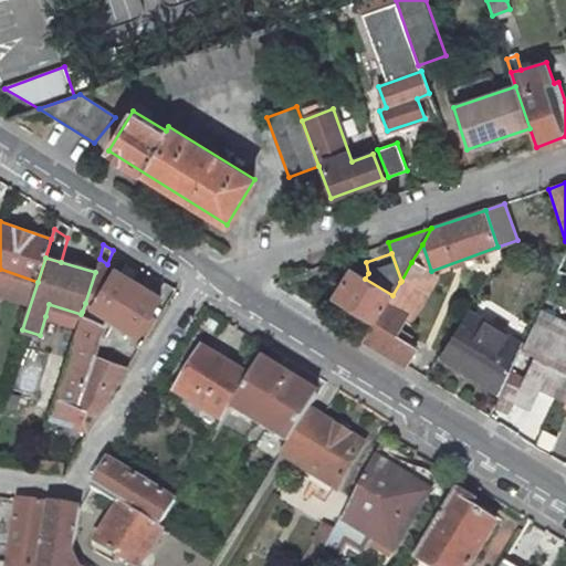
[(95,272),(85,303),(114,321),(109,326),(123,334),(126,328),(138,336),(140,332),(147,336),(157,318),(150,315),(160,297),(107,264),(100,259),(95,272)]
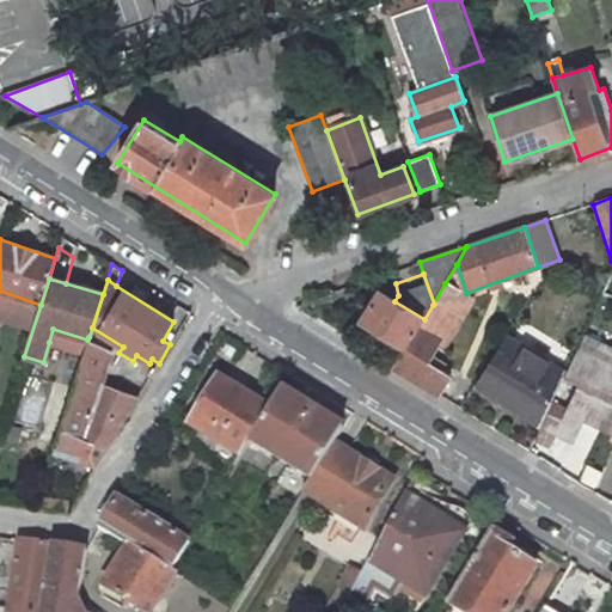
[(471,300),(445,283),(434,304),(433,305),(458,322),(471,300)]
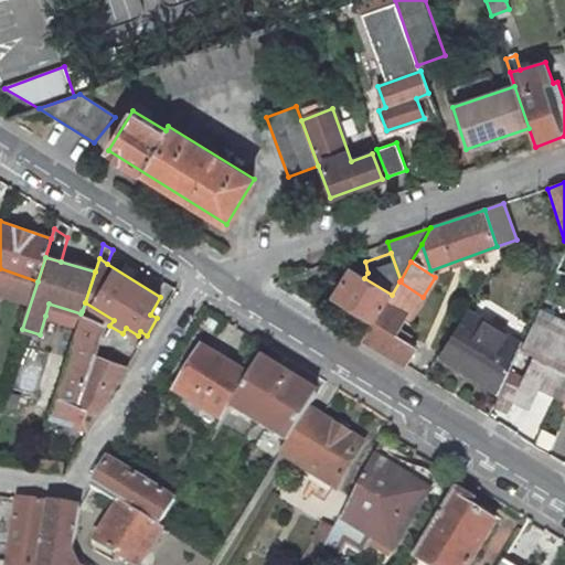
[(364,278),(351,270),(334,297),(374,321),(392,295),(364,278)]
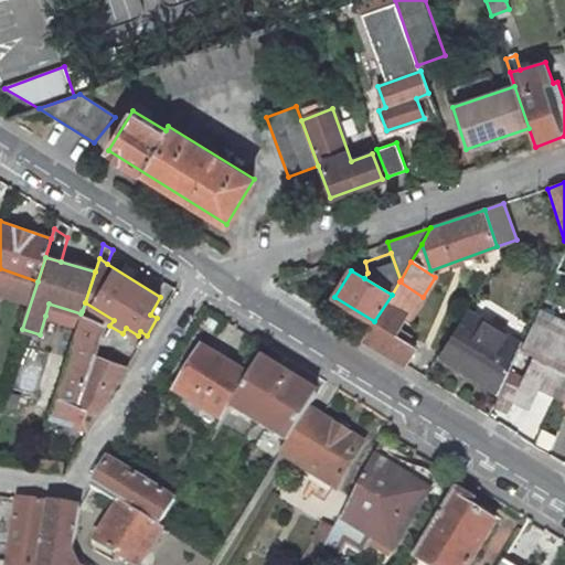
[(400,281),(392,295),(374,321),(362,340),(404,365),(416,347),(406,340),(409,334),(400,328),(406,316),(409,318),(423,297),(400,281)]
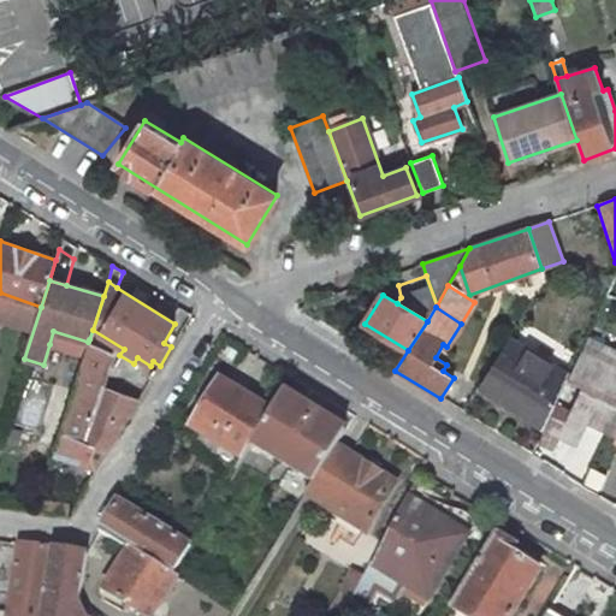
[(88,342),(53,331),(49,344),(84,356),(88,342)]
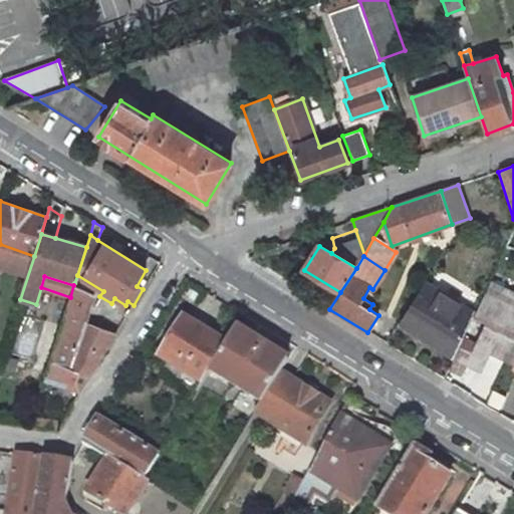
[(99,296),(74,283),(73,285),(70,297),(45,375),(69,382),(67,388),(80,394),(116,335),(86,324),(92,306),(99,296)]
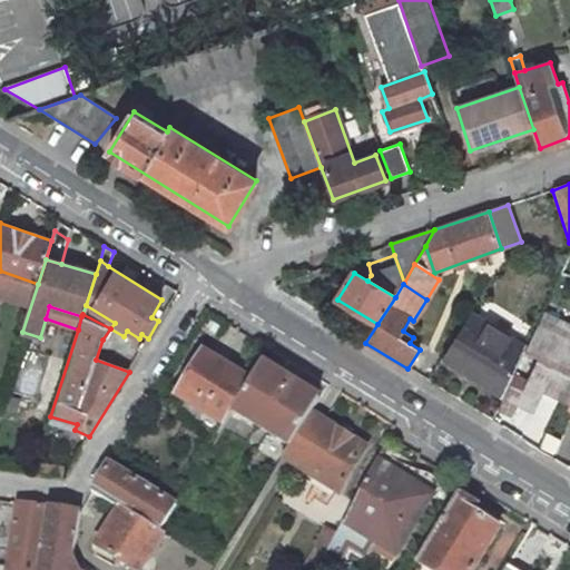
[(444,356),(505,394),(527,349),(470,314),(444,356)]
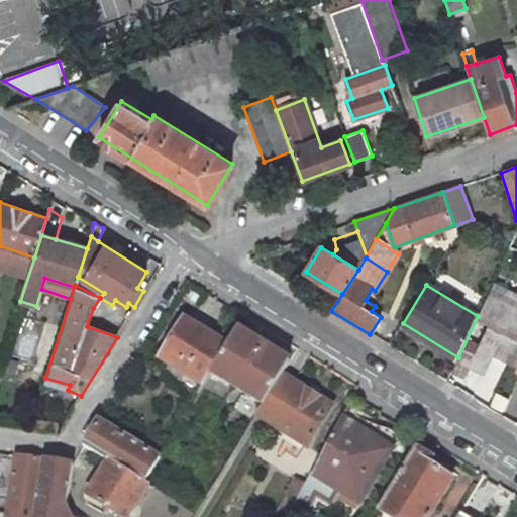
[(516,349),(516,295),(493,285),(478,319),(489,325),(479,344),(468,339),(452,372),(464,377),(471,367),(485,374),(494,354),(511,363),(516,349)]
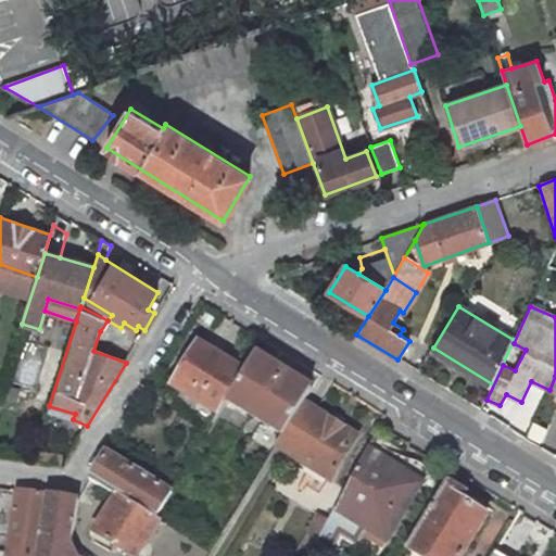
[(179,402),(214,425),(228,402),(245,374),(213,353),(210,361),(194,351),(173,386),(185,393),(179,402)]
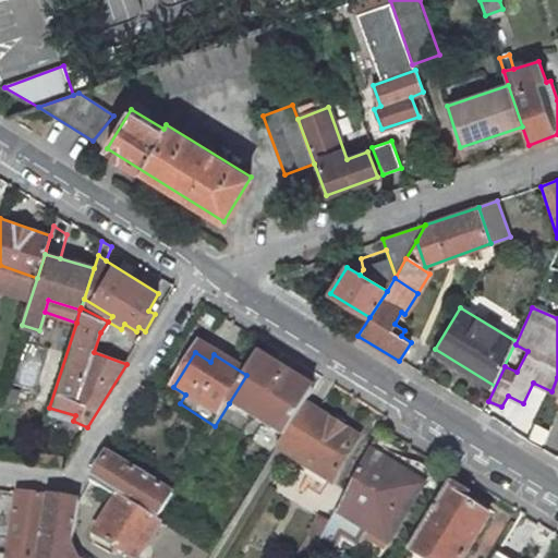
[(305,404),(313,391),(257,356),(246,375),(229,403),(284,437),(305,404)]
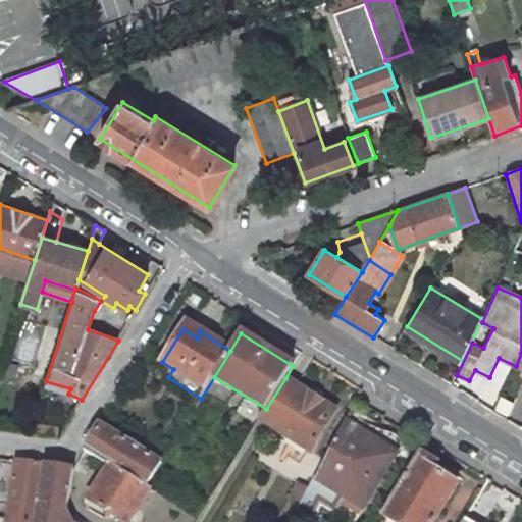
[(336,411),(285,378),(266,409),(260,420),(311,452),(336,411)]
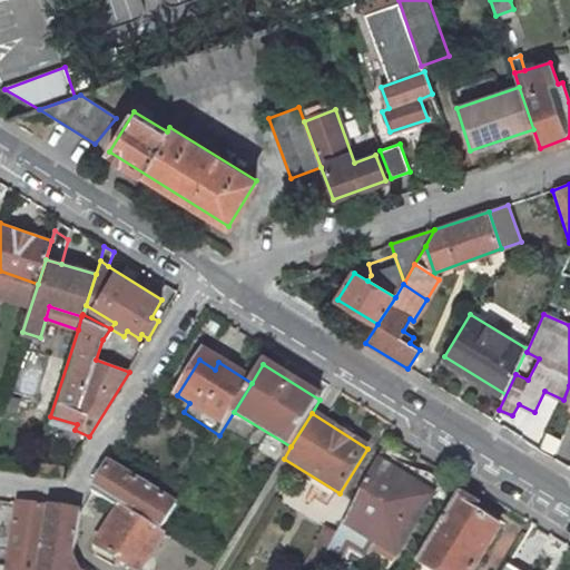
[(418,464),(384,445),(337,538),(330,552),(340,557),(346,542),(350,542),(360,549),(366,538),(372,541),(395,556),(433,495),(410,481),(415,470),(418,464)]
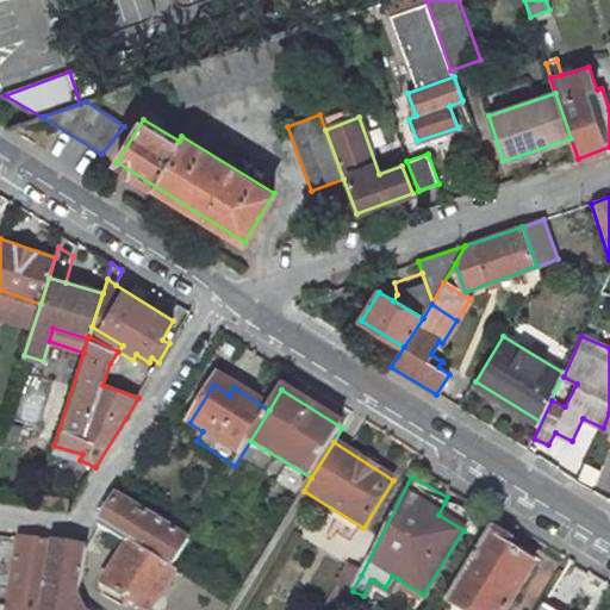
[(130,545),(172,570),(190,541),(119,497),(100,527),(130,545)]
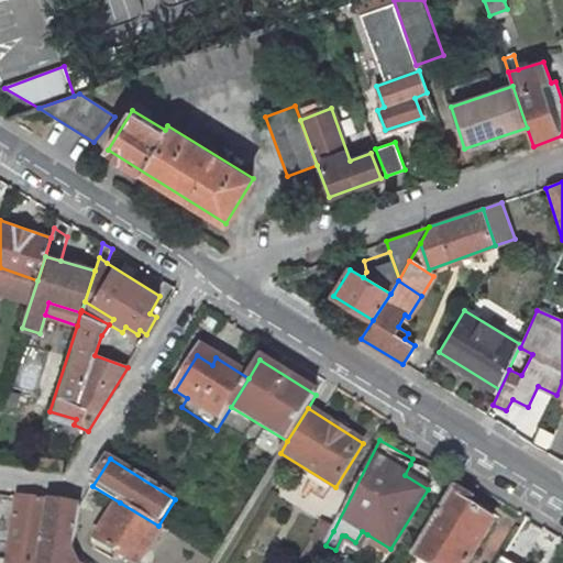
[(434,483),(428,471),(424,468),(410,464),(405,475),(428,489),(432,489),(434,483)]
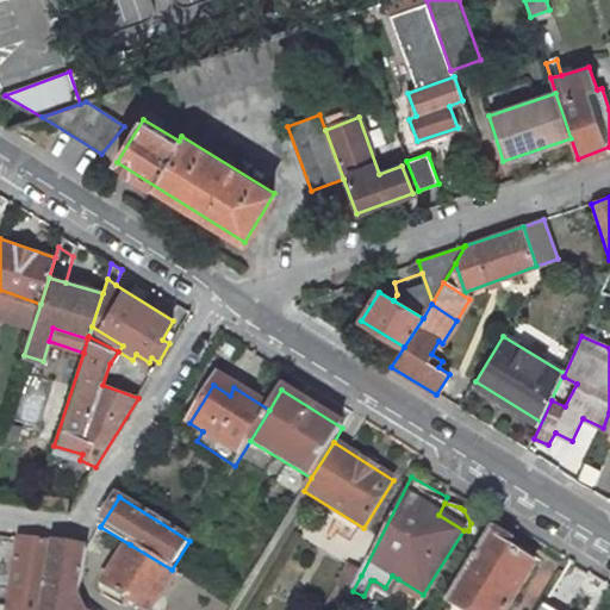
[(522,551),(490,530),(447,603),(459,609),(508,609),(535,567),(518,556),(522,551)]
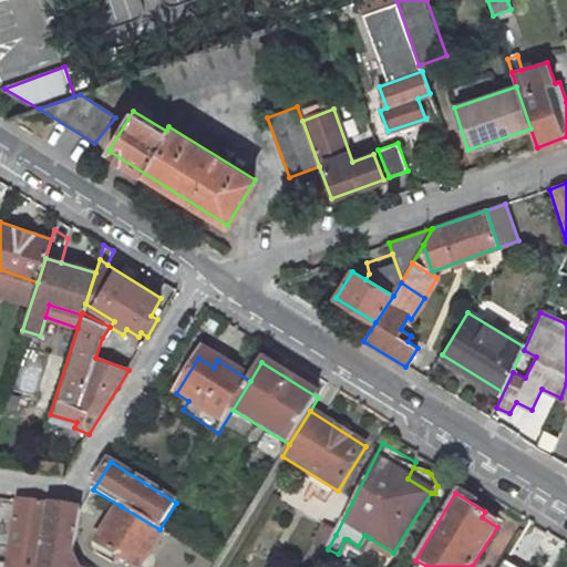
[(19,502),(7,566),(38,566),(49,506),(19,502)]
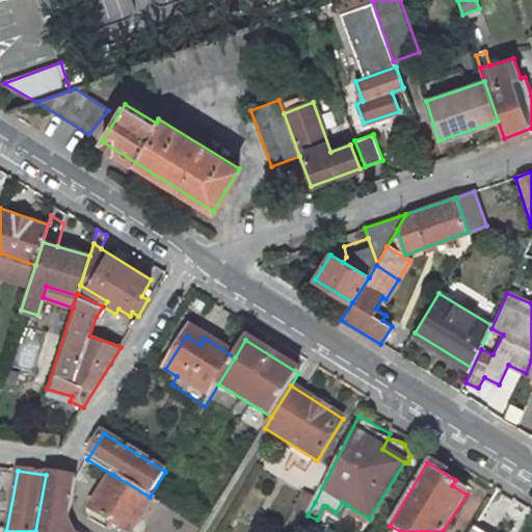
[(76,479),(46,475),(35,531),(76,531),(70,519),(76,479)]
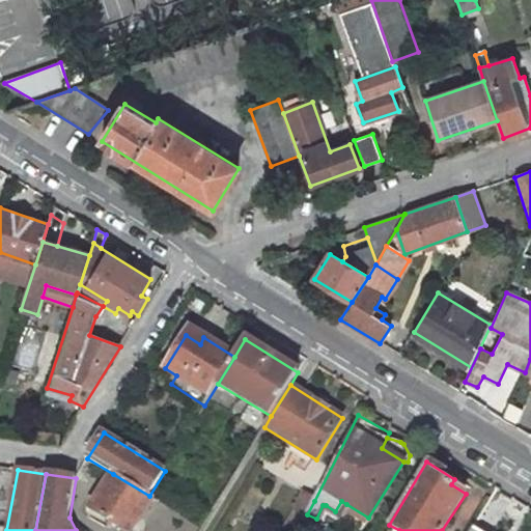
[(133,530),(154,498),(149,496),(113,474),(90,509),(121,530),(133,530)]
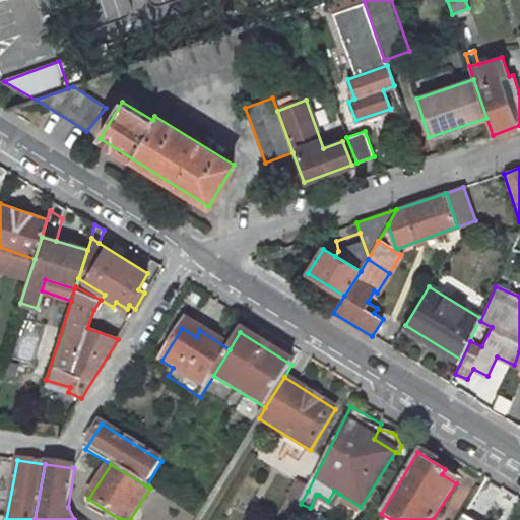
[(291,519),(301,504),(308,491),(296,483),(280,514),(291,519)]
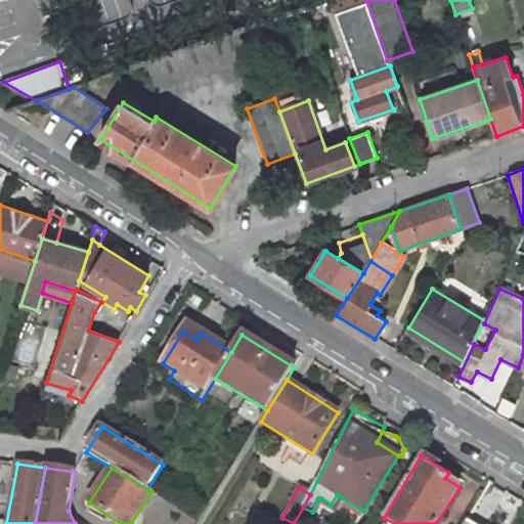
[(337,494),(331,505),(336,508),(342,497),(337,494)]
